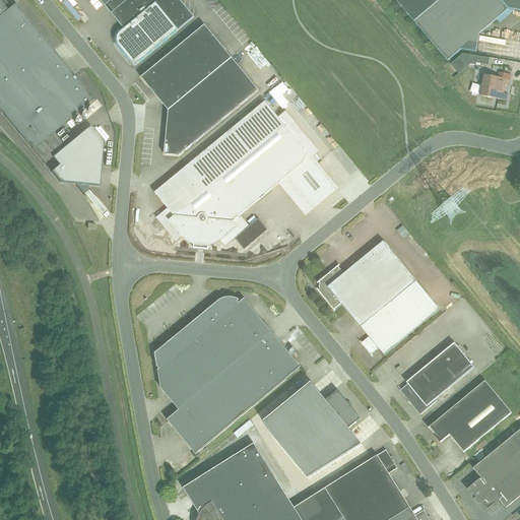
[(63,124),(93,99),(21,11),(20,12),(17,15),(5,0),(0,0),(0,110),(45,164),(52,157),(59,166),(51,172),(60,183),(100,186),(104,141),(90,126),(65,147),(59,139),(69,131),(63,124)]
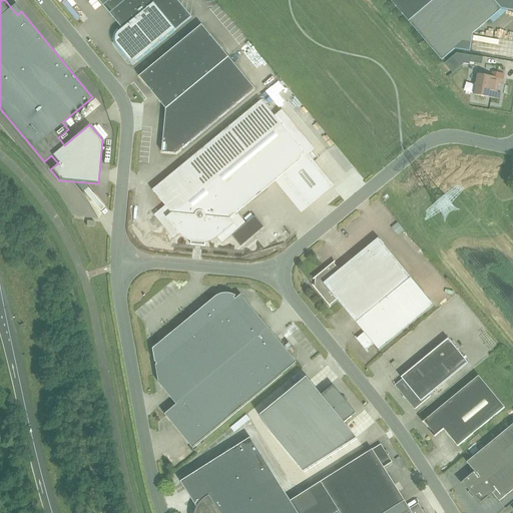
[(124,0),(110,0),(103,6),(122,29),(119,31),(117,33),(116,36),(115,41),(116,44),(117,46),(131,63),(131,62),(135,63),(191,17),(177,0),(125,0),(125,1),(124,0)]
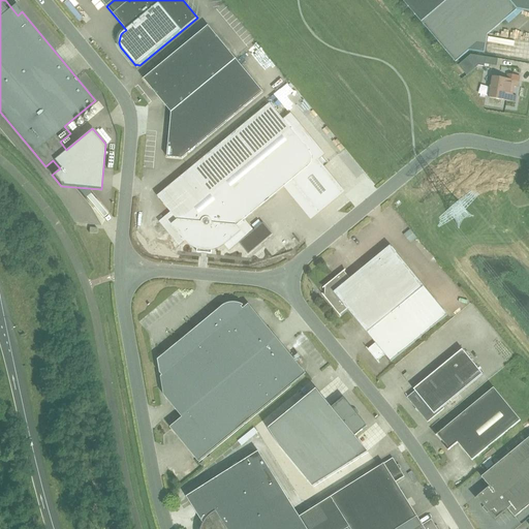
[(528,0),(402,0),(456,62),(469,51),(485,53),(488,34),(517,9),(528,10),(528,0)]
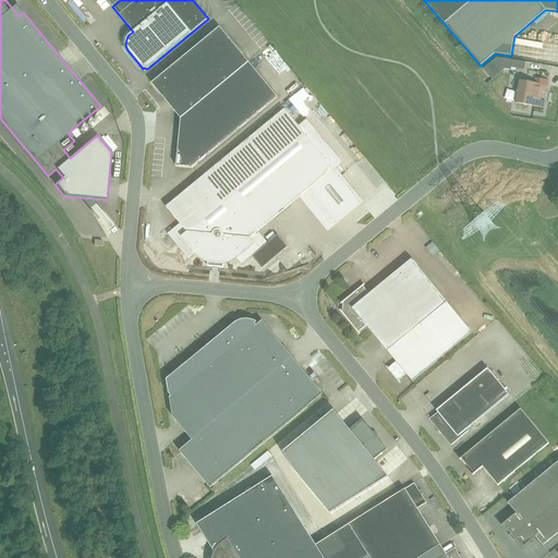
[(220,27),(152,83),(181,119),(191,111),(199,122),(179,138),(177,166),(192,167),(277,97),(220,27)]
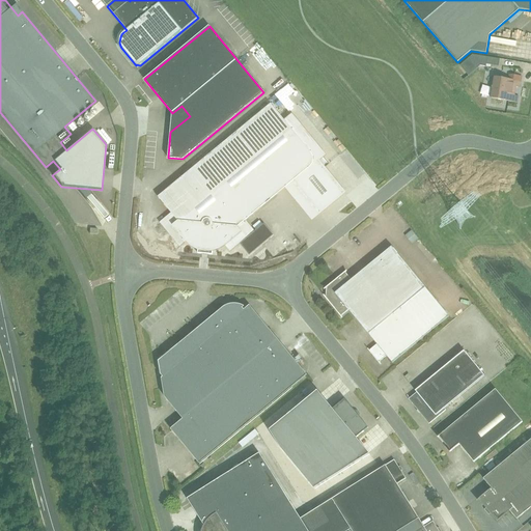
[(500,59),(473,55),(459,65),(469,76),(480,65),(485,66),(486,64),(499,66),(500,59)]
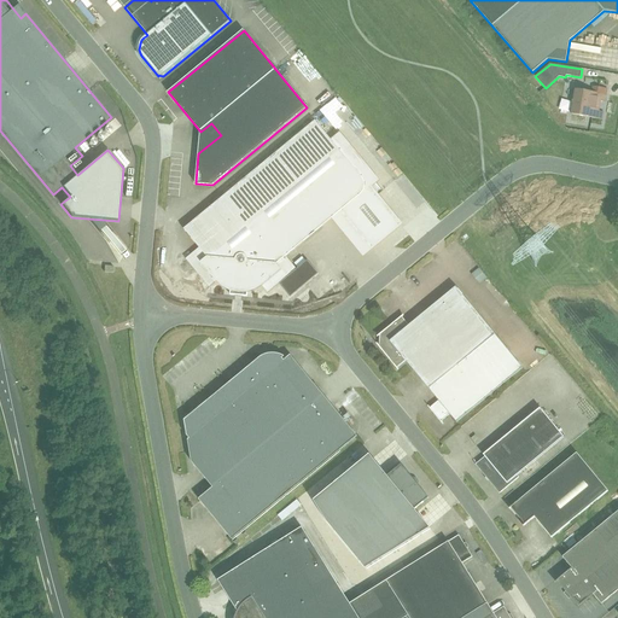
[(576,89),(571,115),(602,120),(604,112),(599,111),(601,100),(605,101),(607,88),(593,87),(593,92),(576,89)]
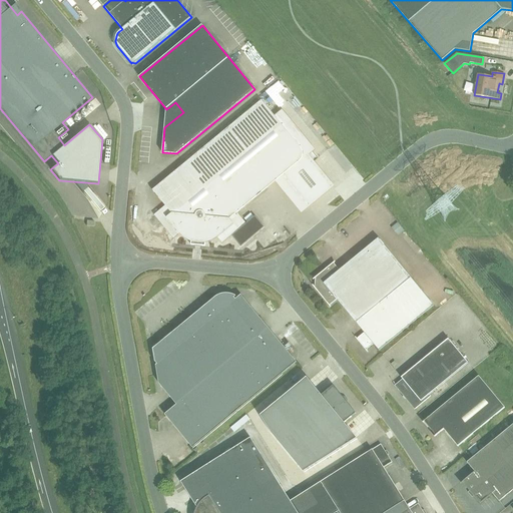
[(333,186),(301,147),(262,100),(152,190),(165,205),(154,214),(174,238),(180,233),(184,238),(191,241),(198,243),(205,242),(212,240),(217,237),(222,243),(233,234),(242,245),(265,226),(255,215),(246,223),(237,212),(283,174),(309,205),(333,186)]
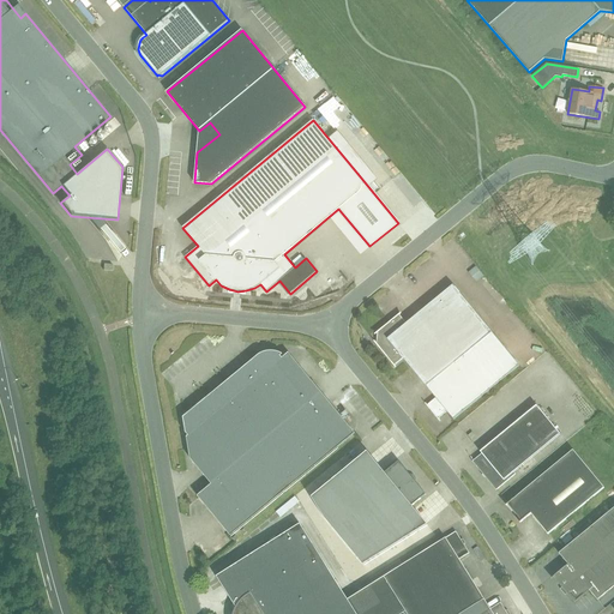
[(61,191),(55,197),(59,202),(66,196),(61,191)]
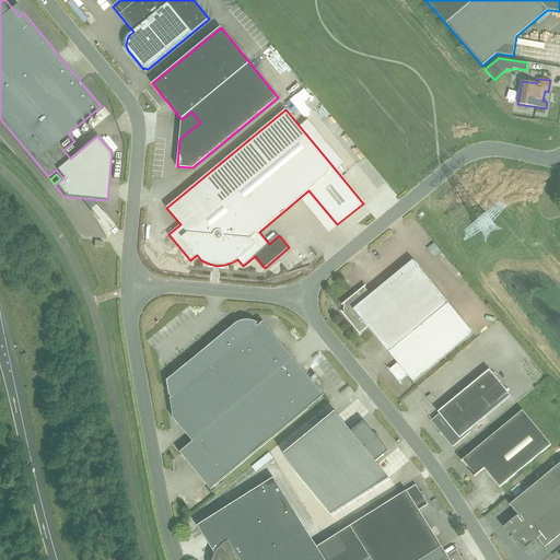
[(441,252),(433,243),(427,248),(434,257),(441,252)]
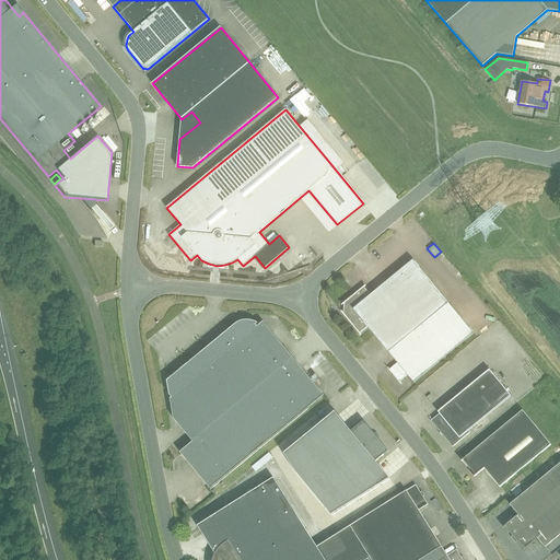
[(474,334),(448,303),(413,259),(371,294),(364,287),(343,303),(345,304),(343,313),(342,313),(359,334),(368,326),(397,363),(389,370),(399,382),(408,375),(413,383),(474,334)]
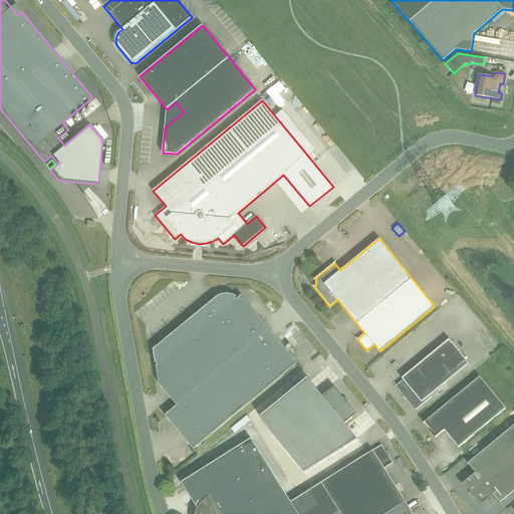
[(237,297),(237,296),(236,296),(234,295),(233,295),(232,294),(231,294),(229,294),(228,294),(226,294),(225,294),(224,294),(222,294),(221,295),(219,296),(218,296),(217,297),(216,297),(216,298),(191,318),(191,320),(189,322),(188,321),(182,325),(154,349),(156,362),(158,364),(156,365),(159,383),(177,406),(165,416),(193,449),(297,362),(242,295),(236,300),(235,298),(237,297)]
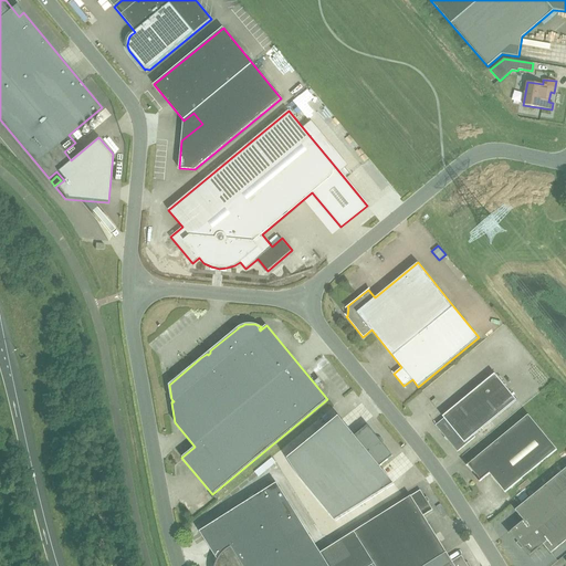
[(516,400),(494,374),(442,417),(444,418),(436,425),(458,451),(475,437),(474,436),(516,400)]
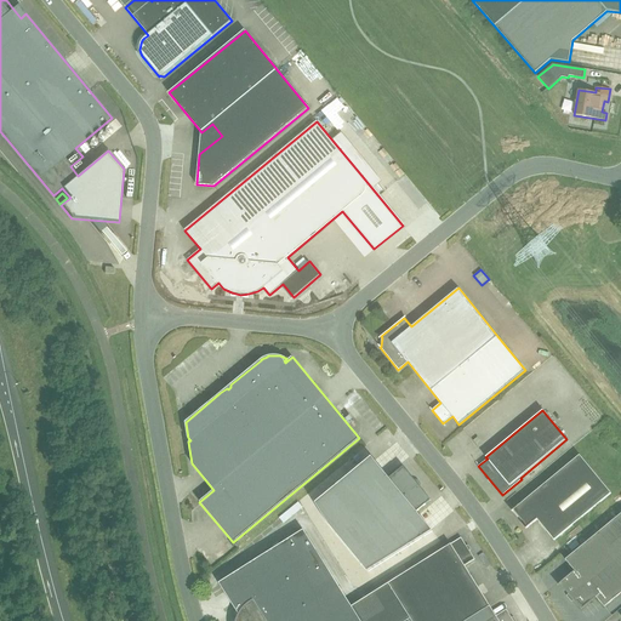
[(611,494),(596,474),(580,455),(513,510),(528,528),(537,519),(554,540),(611,494)]
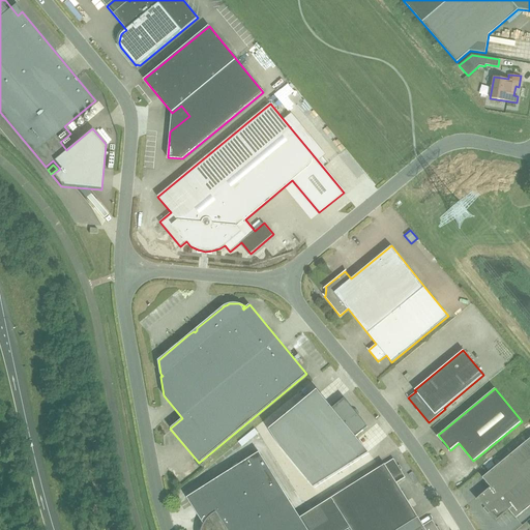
[(294,464),(357,412),(355,409),(354,410),(344,398),(332,408),(317,390),(269,430),(281,448),(294,464)]
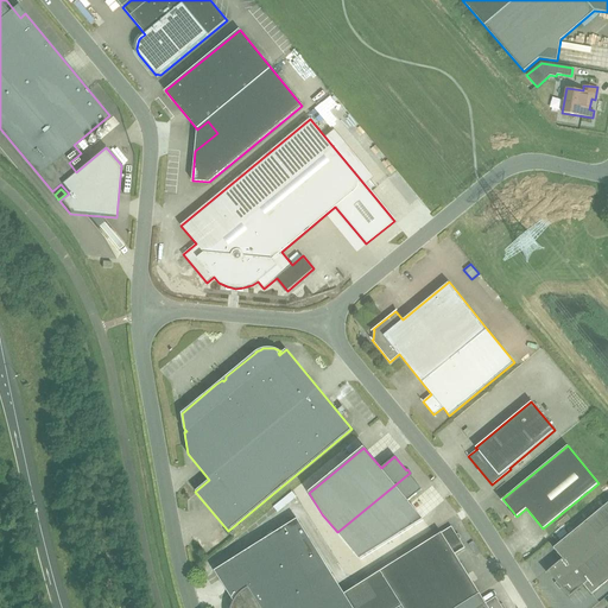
[(410,473),(337,532),(360,559),(423,520),(407,501),(422,489),(410,475),(411,475),(410,473)]
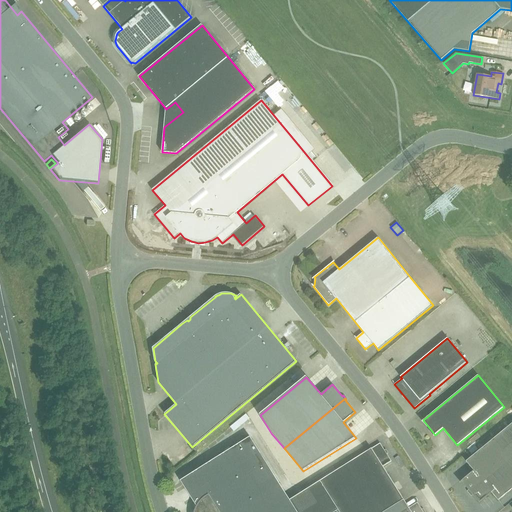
[(246,413),(230,426),(234,431),(250,418),(246,413)]
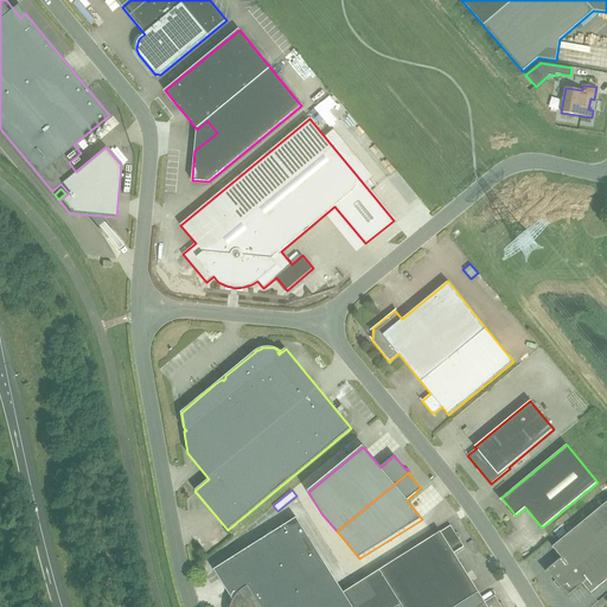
[(557,583),(606,541),(606,502),(553,547),(562,558),(547,570),(557,583)]
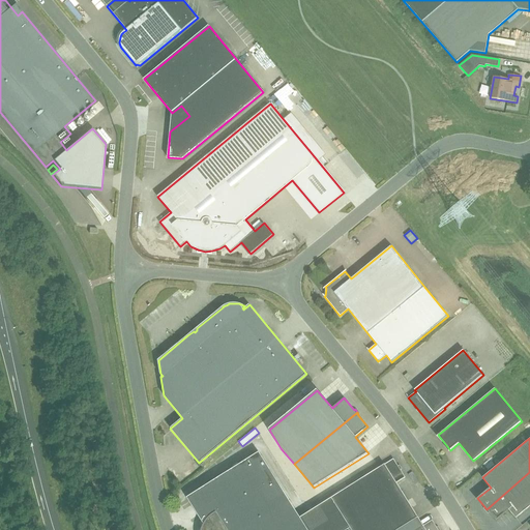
[(259,452),(187,498),(204,524),(203,525),(202,527),(202,528),(201,529),(200,529),(307,529),(300,518),(259,452)]
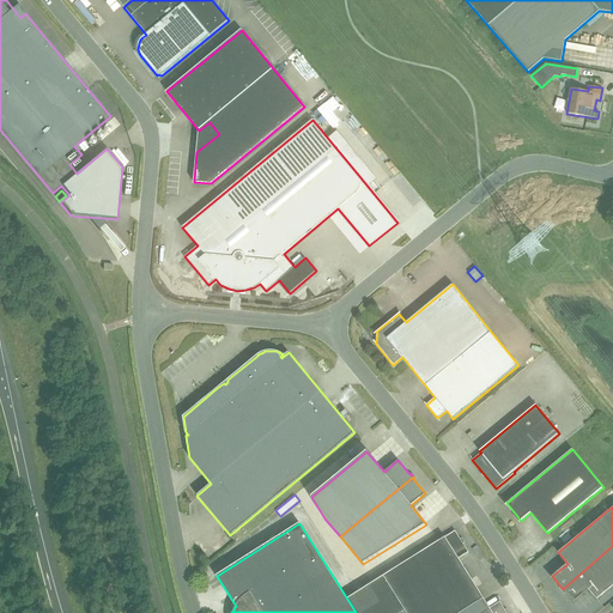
[(460,612),(484,599),(459,558),(468,552),(455,530),(347,599),(356,612),(401,612),(405,611),(406,612),(460,612)]
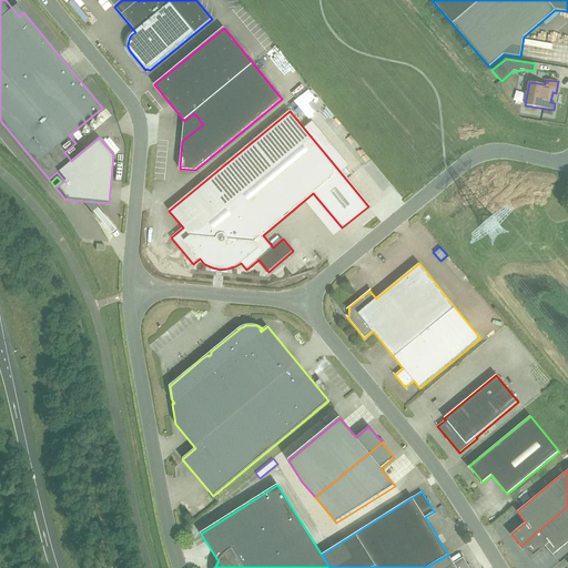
[(527,495),(520,500),(524,504),(530,498),(527,495)]
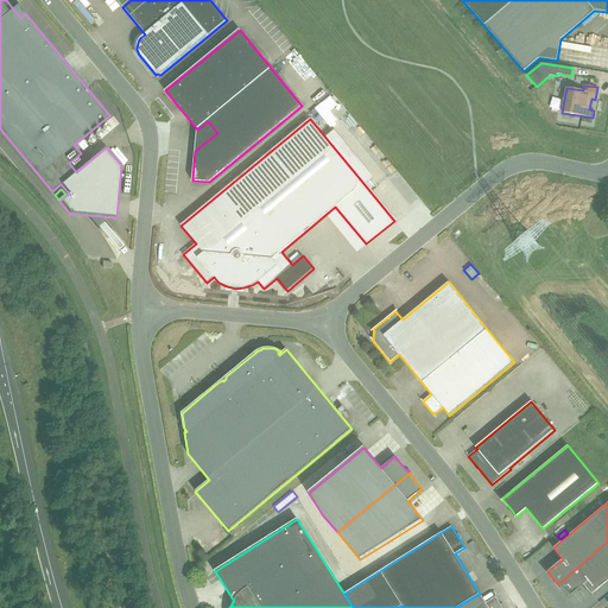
[(607,542),(558,584),(569,596),(583,584),(591,595),(607,581),(607,542)]
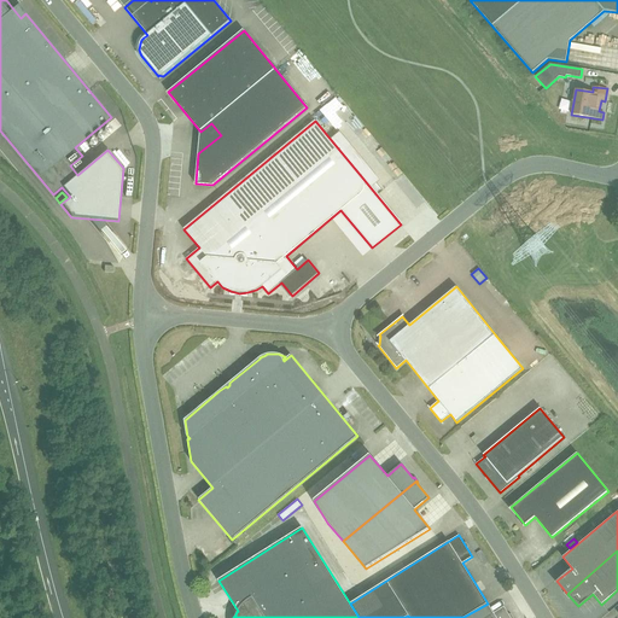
[(511,617),(503,606),(494,613),(488,604),(464,617),(511,617)]
